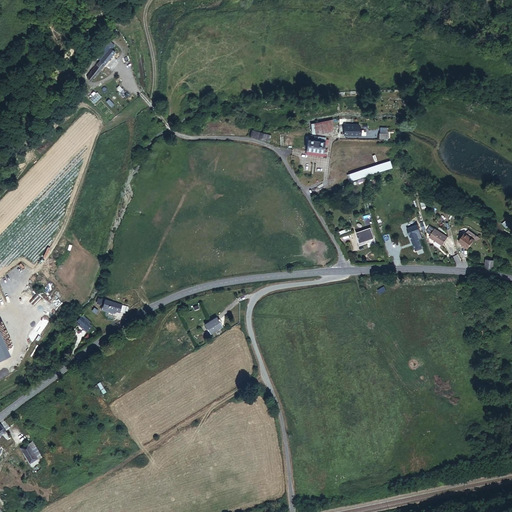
[(109,52),(113,47),(110,44),(105,49),(109,52)]
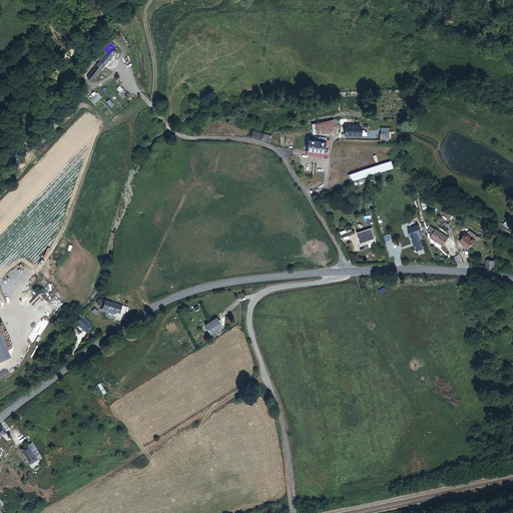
[(87,77),(91,81),(118,51),(113,47),(109,52),(105,49),(102,53),(106,56),(87,77)]
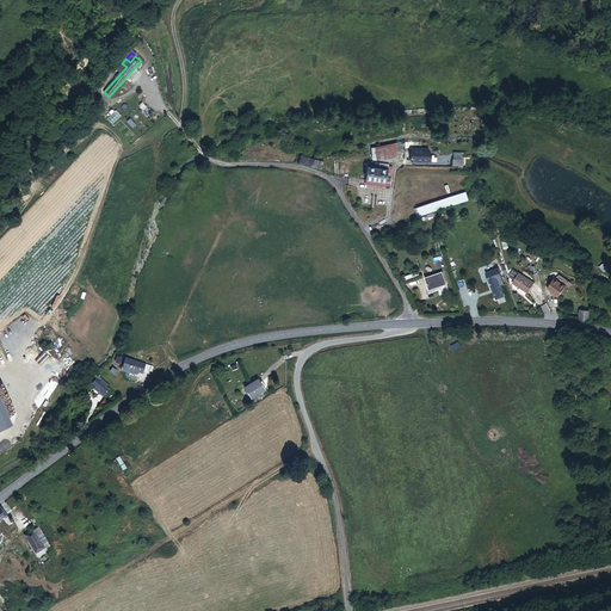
[(374,156),(395,159),(395,142),(374,147),(374,156)]
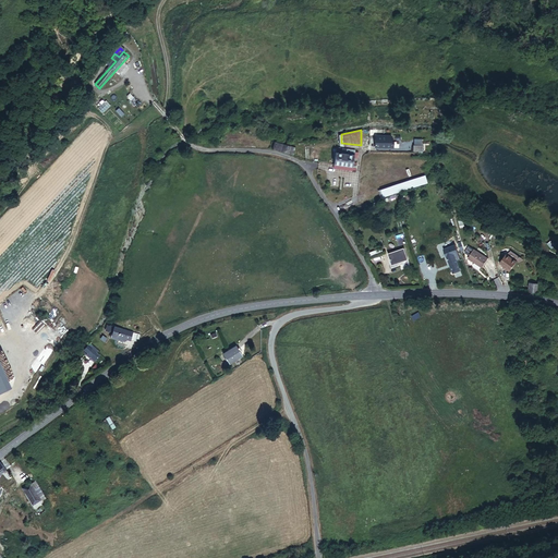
[(393,148),(393,147),(393,142),(393,137),(377,137),(377,148),(393,148)]
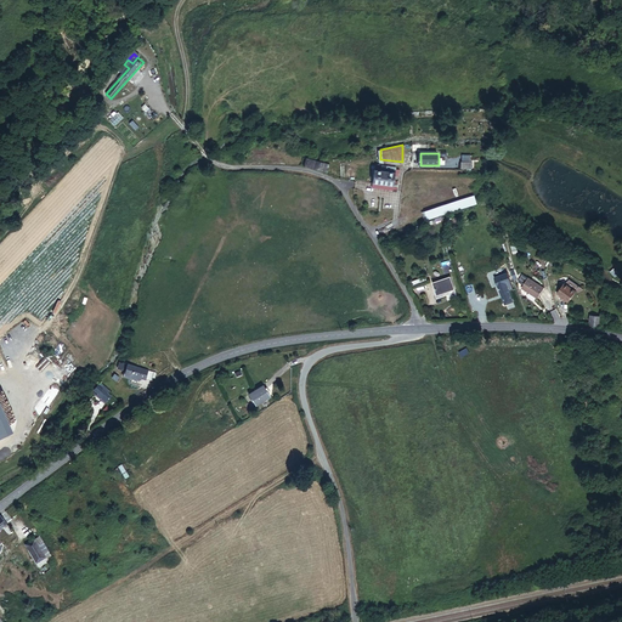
[(304,167),(327,173),(329,165),(326,164),(326,163),(306,157),(304,167)]
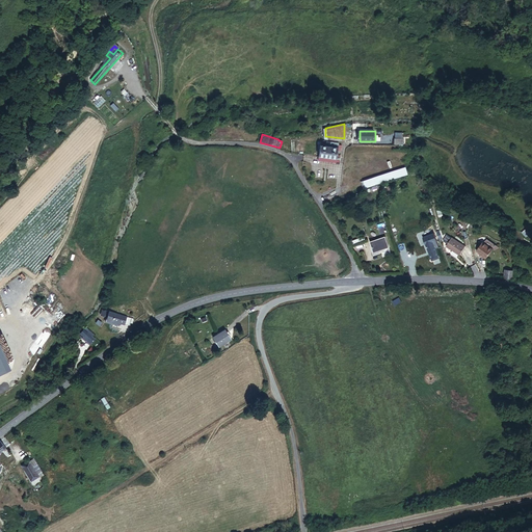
[(319,160),(341,161),(342,153),(339,153),(339,148),(341,148),(342,142),(340,141),(340,140),(320,138),(320,140),(320,142),(319,160)]
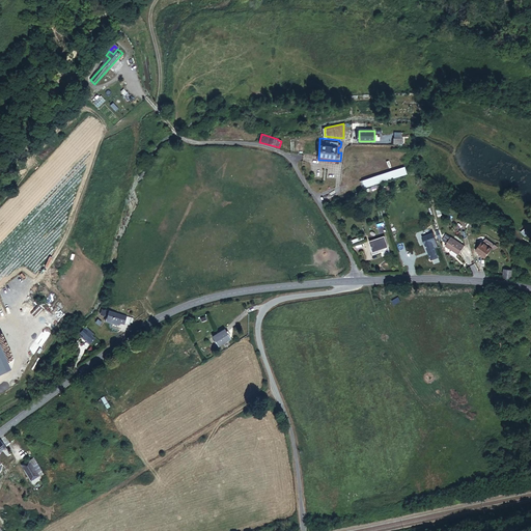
[(362,180),(365,187),(407,172),(403,165),(362,180)]
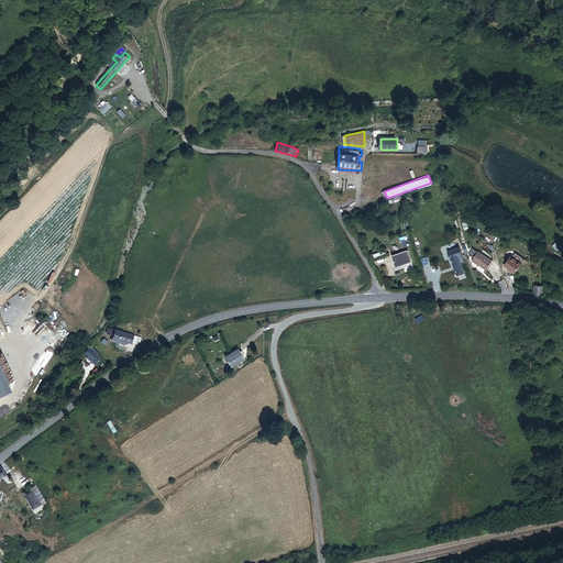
[(461,261),(463,261),(459,246),(454,249),(448,251),(454,268),(453,269),(454,272),(455,272),(456,275),(459,276),(464,274),(465,271),(461,261)]
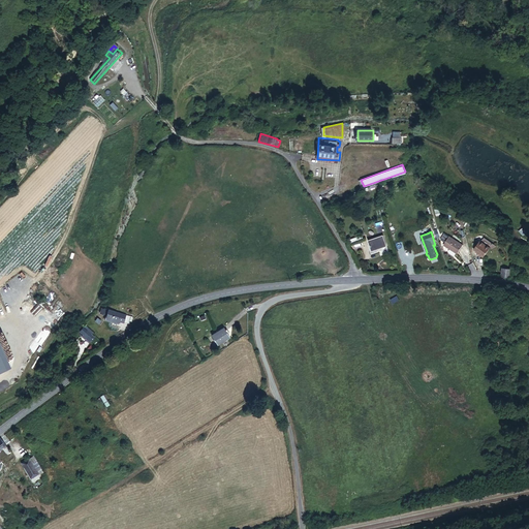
[(371,250),(385,246),(382,236),(369,240),(371,250)]
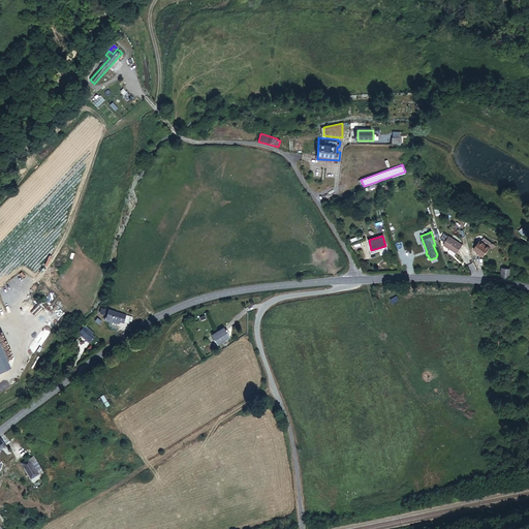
[(457,253),(463,246),(450,238),(445,245),(457,253)]
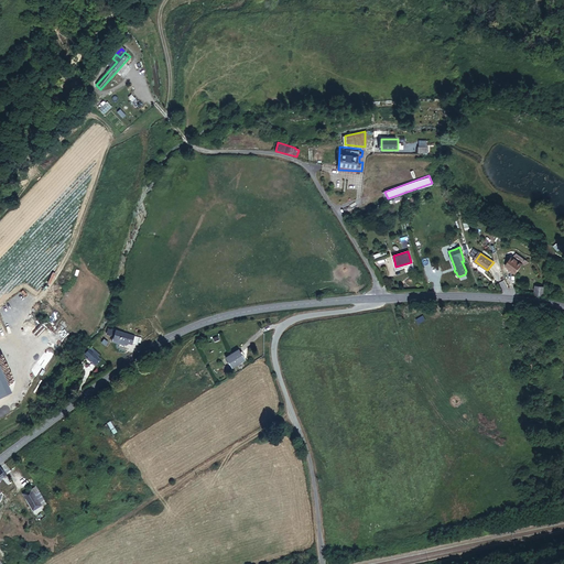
[(518,269),(521,272),(529,260),(519,253),(512,263),(518,267),(518,269)]
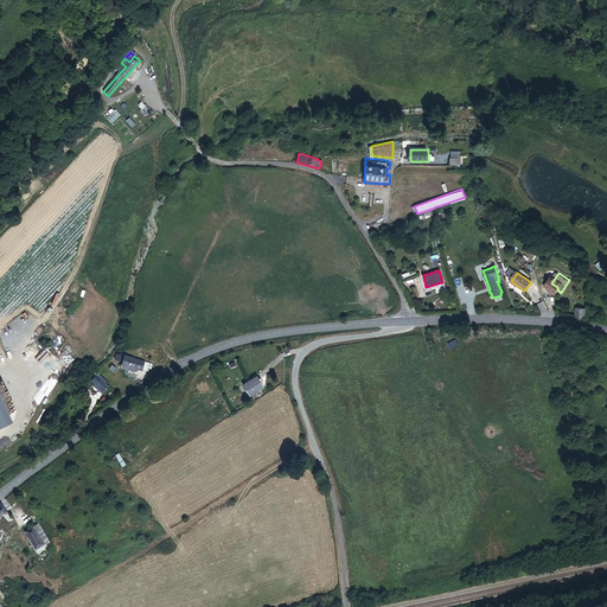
[(154,364),(116,352),(114,360),(120,362),(119,365),(138,371),(139,368),(148,371),(149,368),(152,369),(154,364)]
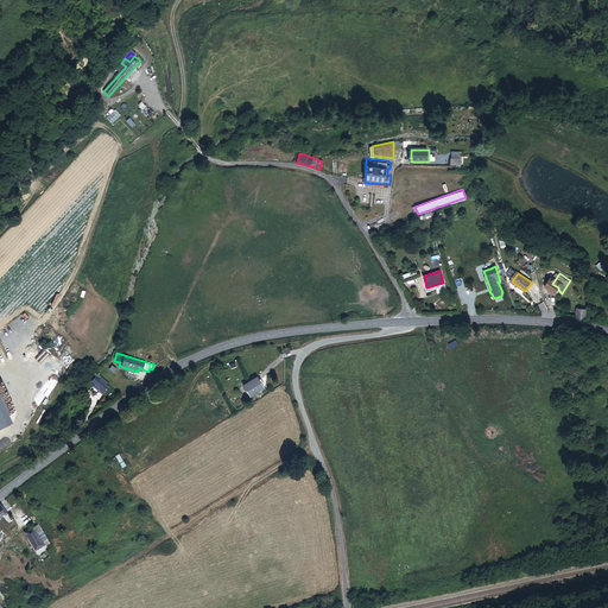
[(56,365),(48,379),(52,381),(59,366),(56,365)]
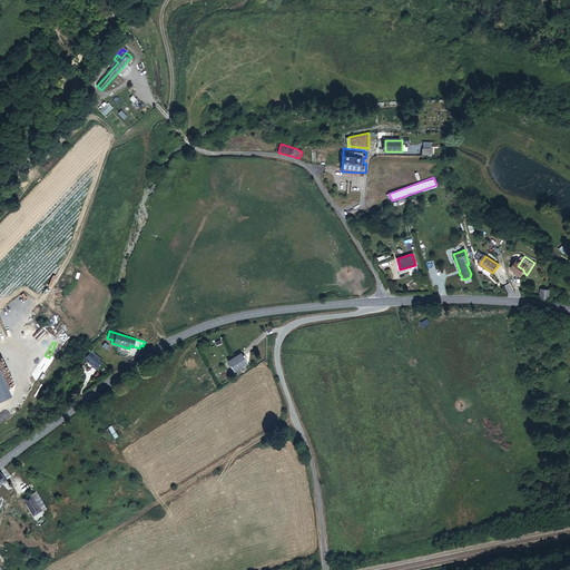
[(100,363),(97,360),(99,357),(92,352),(87,359),(91,361),(90,363),(97,369),(100,363)]
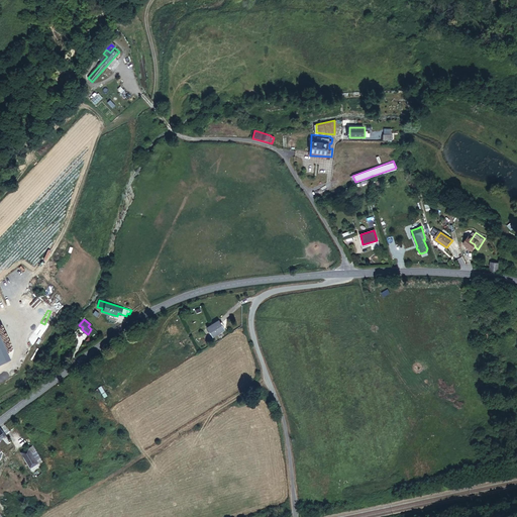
[(207,328),(213,336),(224,328),(218,320),(207,328)]
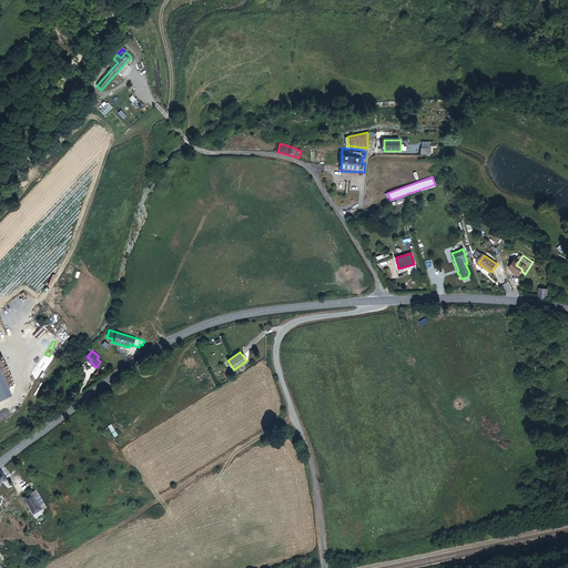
[(540,386),(548,385),(544,363),(536,365),(540,386)]
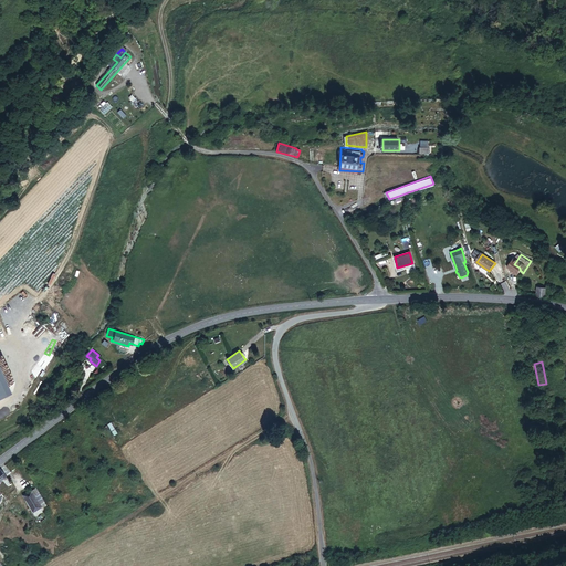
[(38,504),(42,502),(34,489),(30,491),(38,504)]
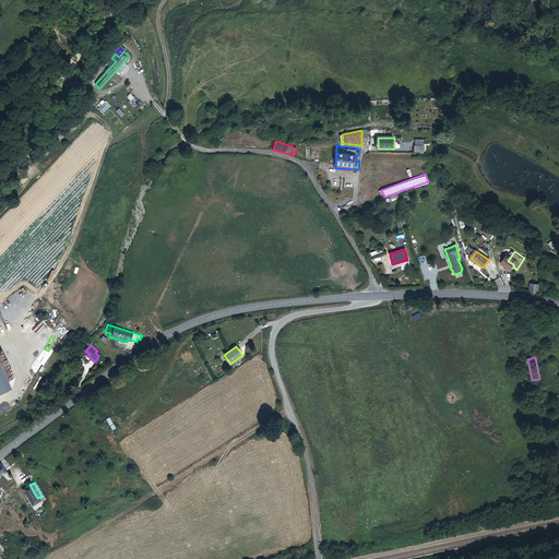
[(42,506),(37,498),(30,485),(23,489),(35,510),(42,506)]
